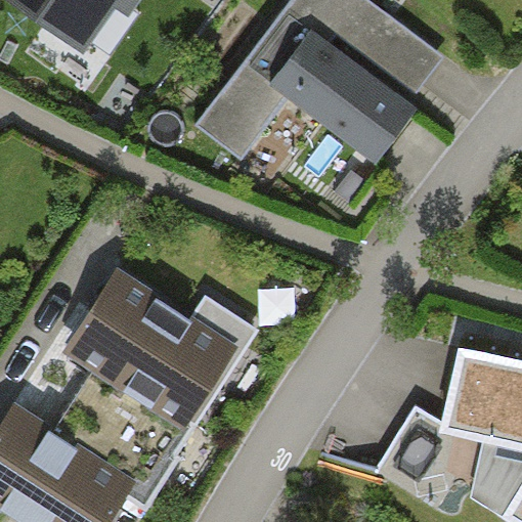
[(146,0),(3,0),(2,3),(102,69),(146,0)]
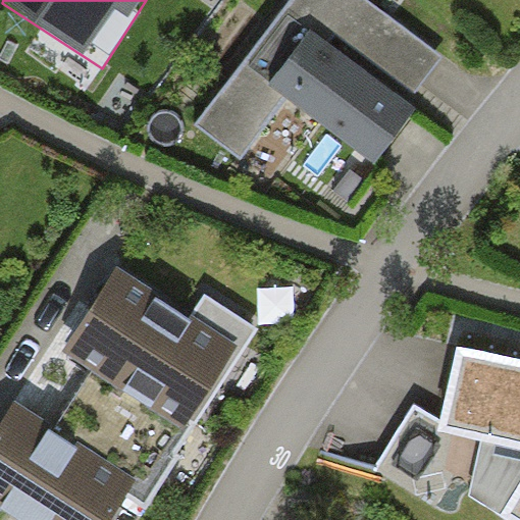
[(440,66),(348,0),(306,0),(208,137),(250,166),(292,108),(370,164),(440,66)]
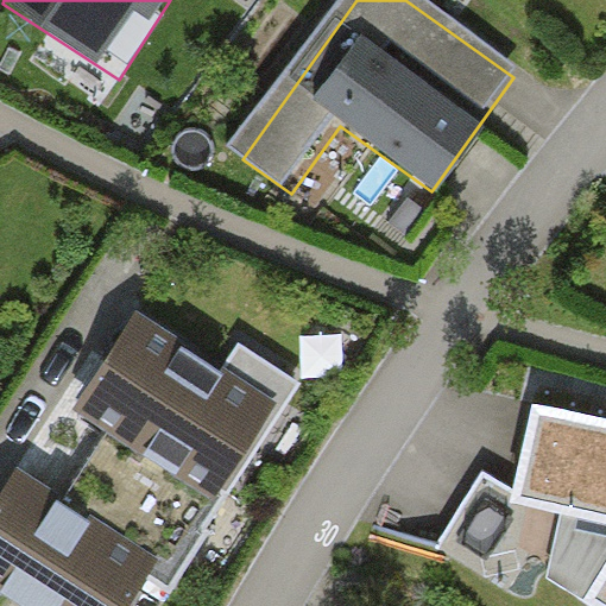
[(288,396),(136,298),(70,402),(106,424),(222,498),(288,396)]
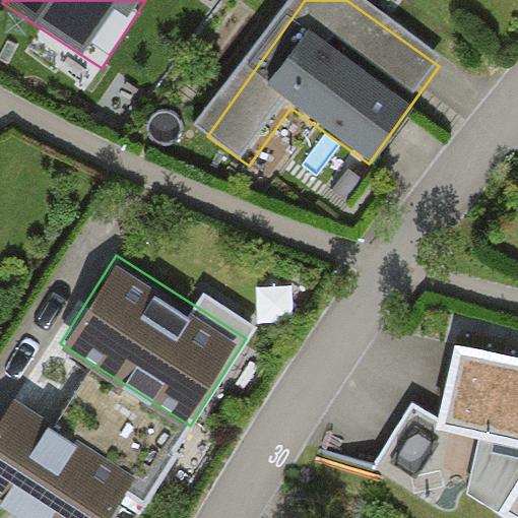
[(517,517),(517,355),(470,348),(452,430),(517,440),(517,497),(507,515),(510,517),(517,517)]
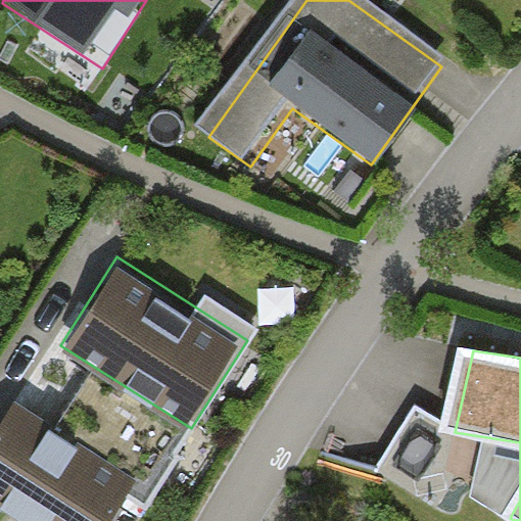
[(184,427),(92,368),(56,423),(148,482),(184,427)]
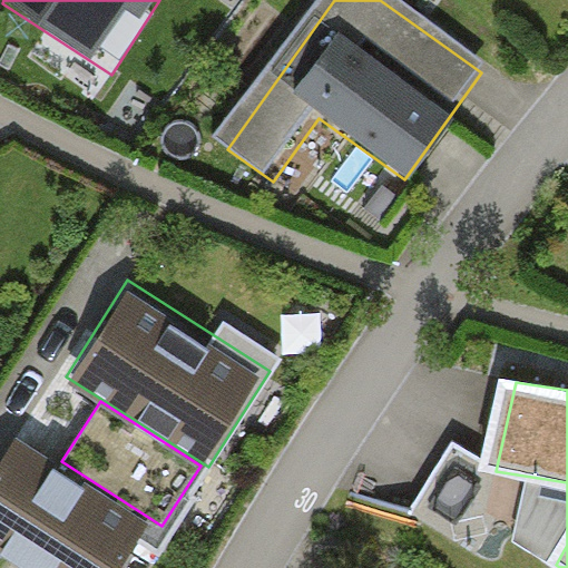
[(110,567),(144,519),(17,436),(0,460),(0,547),(31,567),(110,567)]
